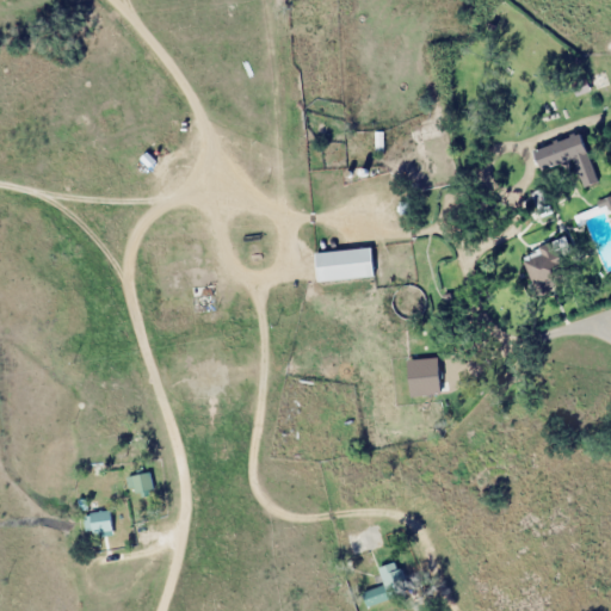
[(581,134),(534,149),(541,172),(573,161),(582,190),(598,184),(581,134)]
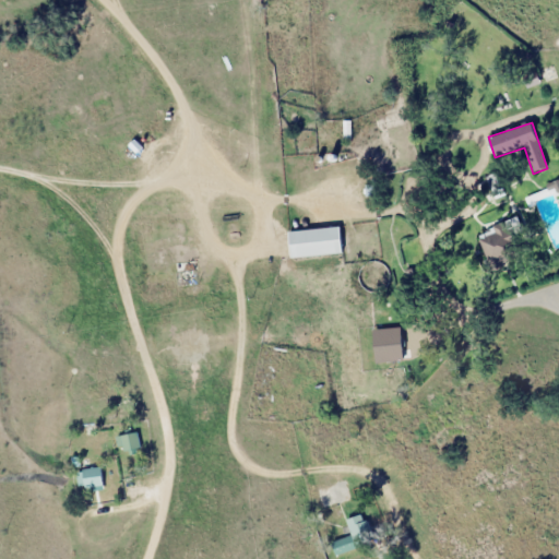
[(343,254),(340,227),(288,233),(290,260),(343,254)]
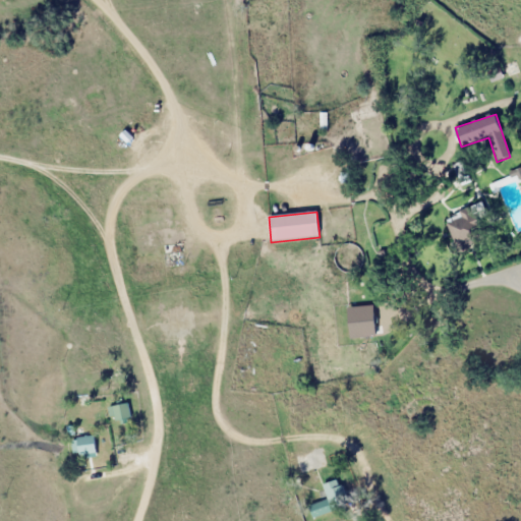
[(459,252),(479,245),(468,213),(447,220),(459,252)]
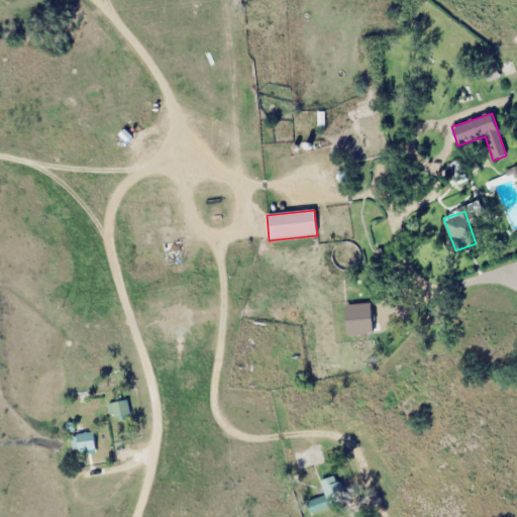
[(373,305),(346,305),(346,335),(373,335),(373,305)]
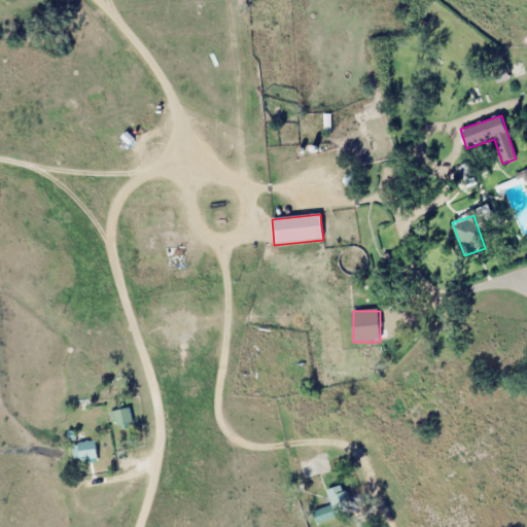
[(134,426),(128,408),(109,414),(115,432),(134,426)]
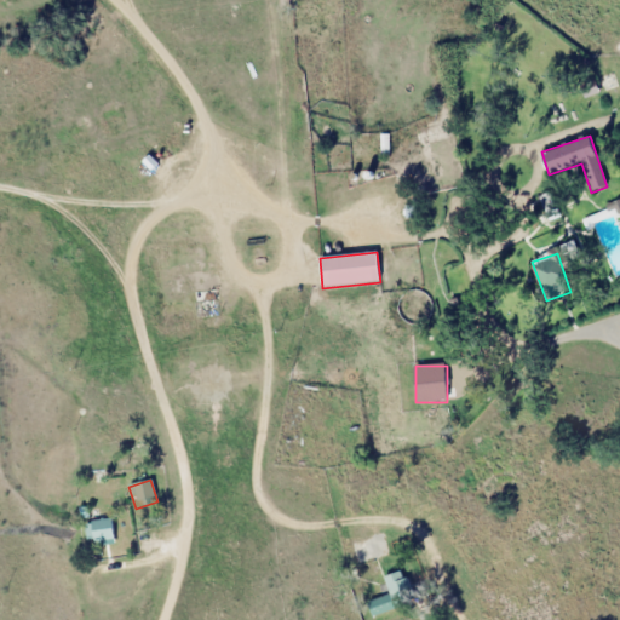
[(113,541),(113,522),(87,522),(87,541),(113,541)]
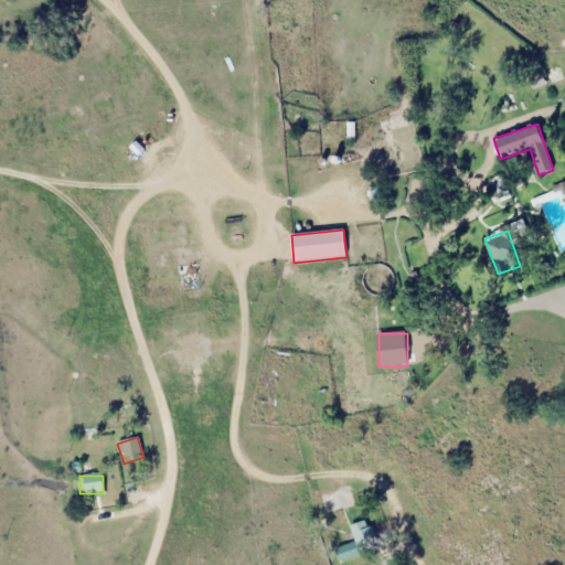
[(334,550),(339,564),(380,551),(370,520),(349,526),(354,543),(334,550)]
